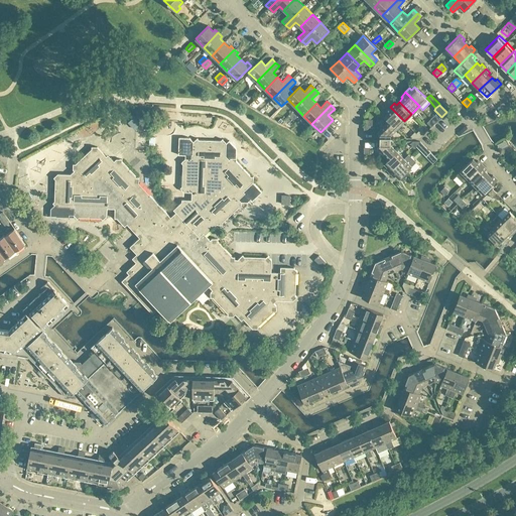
[(404,121),(390,107),(386,111),(388,113),(384,116),(389,121),(397,128),(404,121)]
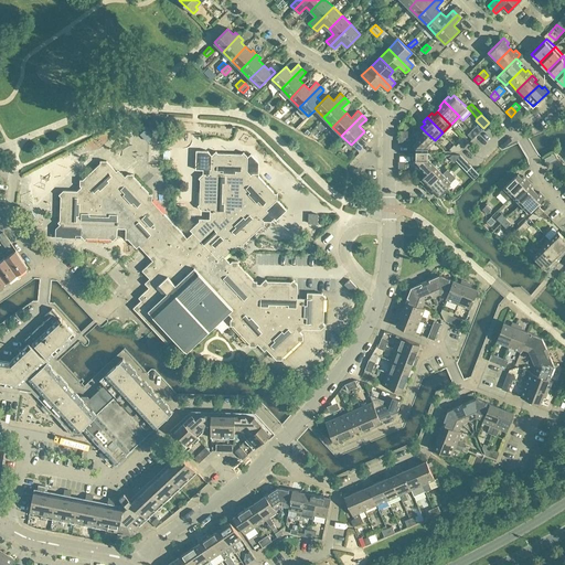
[(477,125),(472,129),(477,135),(481,129),(477,125)]
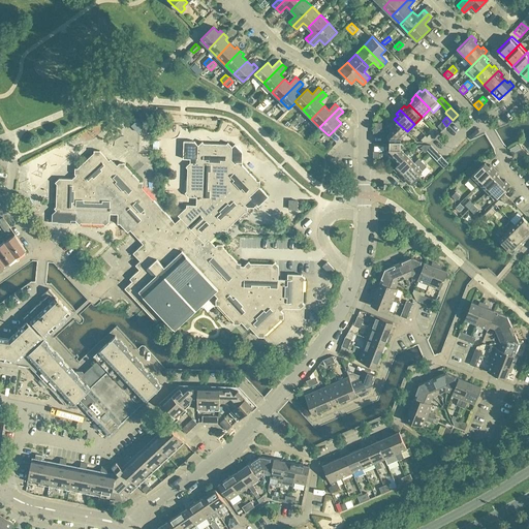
[(442,130),(446,126),(442,121),(437,126),(442,130)]
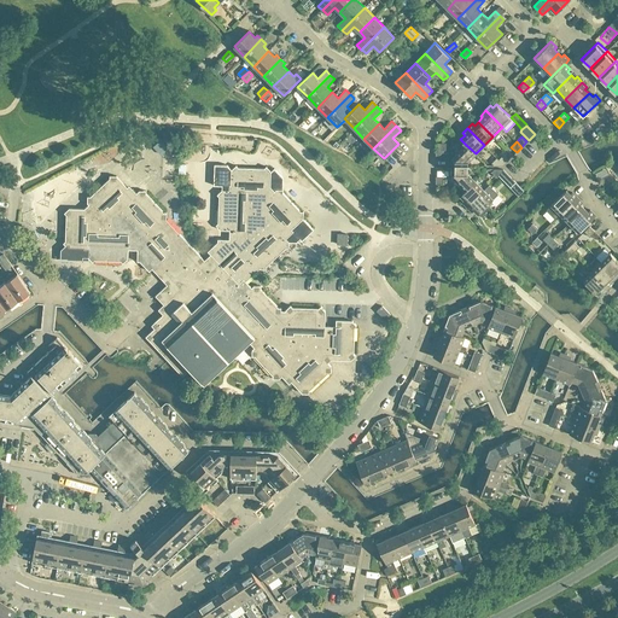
[(157,143),(153,146),(161,155),(165,151),(157,143)]
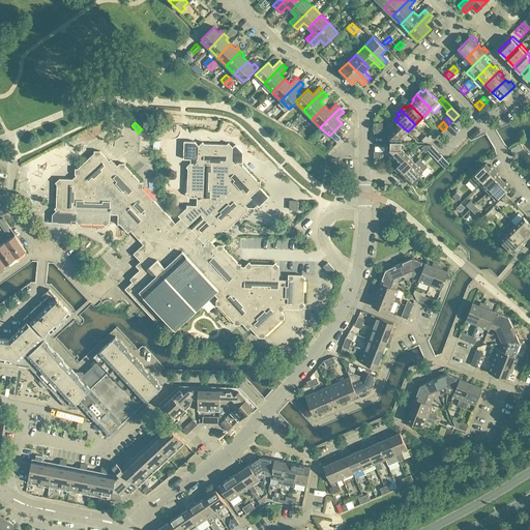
[(402,138),(408,131),(400,124),(388,136),(390,138),(390,143),(402,144),(402,138)]
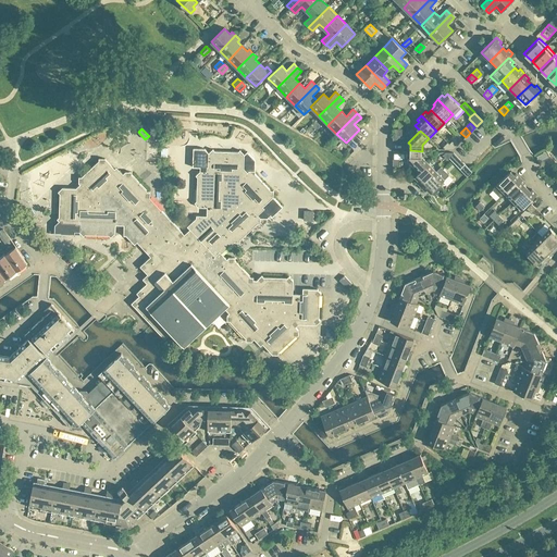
[(454,139),(449,144),(454,149),(459,144),(454,139)]
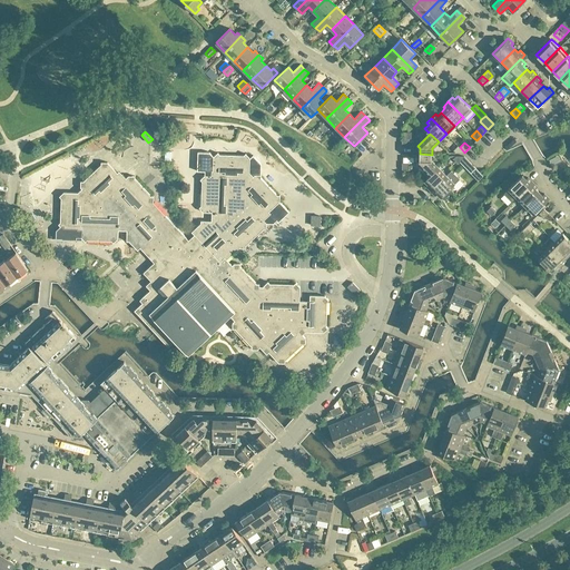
[(188,239),(173,254),(231,316),(235,321),(233,323),(233,328),(252,346),(252,350),(257,350),(261,347),(267,354),(268,352),(273,356),(278,363),(285,363),(285,360),(303,344),(305,344),(305,337),(301,333),(304,330),(305,332),(323,333),(328,328),(326,326),(327,302),(330,301),(325,296),(310,295),(310,301),(300,301),(301,287),(296,283),(294,284),(269,284),(268,282),(263,286),(263,292),(259,292),(259,284),(257,284),(241,266),(241,264),(234,263),(232,265),(227,259),(239,247),(246,248),(246,245),(264,228),(266,228),(266,223),(273,223),(276,219),(278,222),(288,212),(279,202),(279,195),(277,195),(261,177),(261,175),(261,164),(253,155),(249,158),(246,154),(244,155),(219,155),(218,153),(213,157),(209,151),(198,151),(197,172),(205,172),(205,175),(200,179),(202,182),(200,205),(199,207),(204,212),(212,213),(212,220),(200,220),(200,223),(192,232),(195,235),(188,239)]
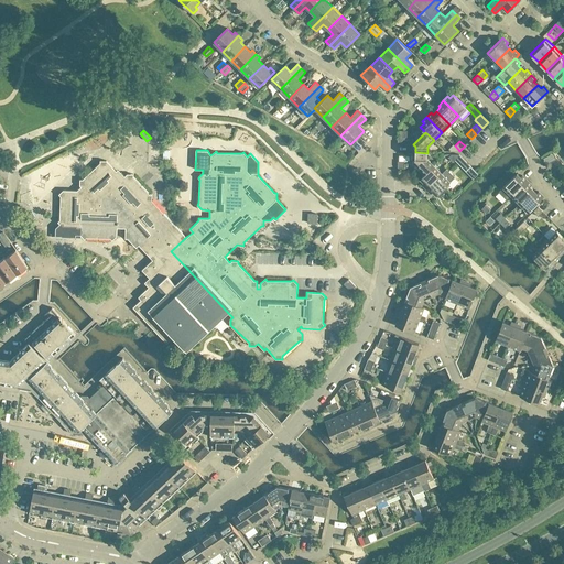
[(433,165),(427,159),(427,153),(415,152),(415,159),(413,161),(425,173),(433,165)]
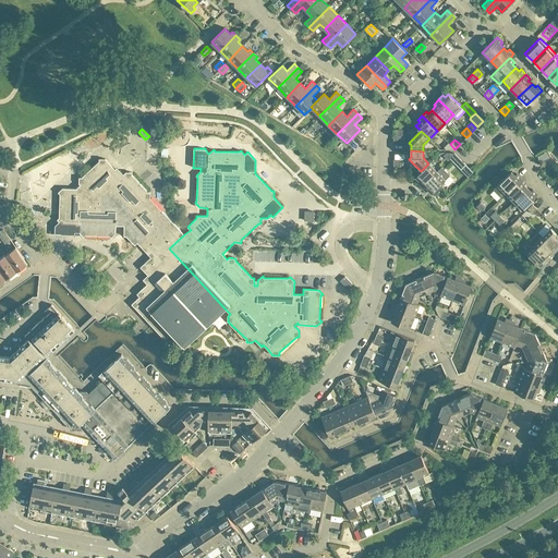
[(468,166),(455,154),(450,158),(462,171),(468,166)]
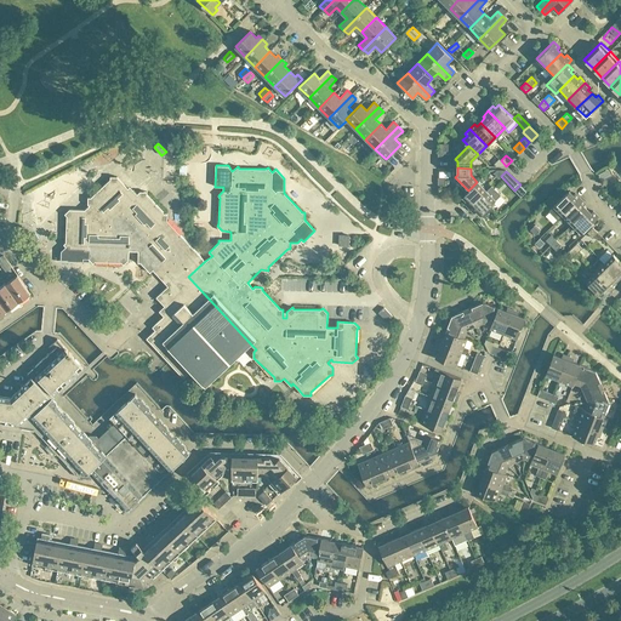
[(56,260),(56,261),(80,261),(83,261),(83,263),(84,263),(84,258),(89,258),(93,263),(96,261),(121,262),(124,265),(129,260),(129,251),(138,251),(138,262),(141,263),(151,273),(153,269),(169,286),(157,297),(165,306),(161,308),(166,313),(153,326),(155,330),(147,339),(169,362),(183,379),(192,371),(205,386),(251,345),(188,277),(205,261),(167,221),(167,214),(165,214),(147,194),(147,192),(140,191),(137,194),(134,189),(130,193),(126,189),(129,188),(117,176),(110,176),(110,180),(91,197),(87,197),(89,205),(85,210),(69,209),(64,214),(67,216),(66,241),(63,244),(66,246),(61,251),(61,260),(56,260)]
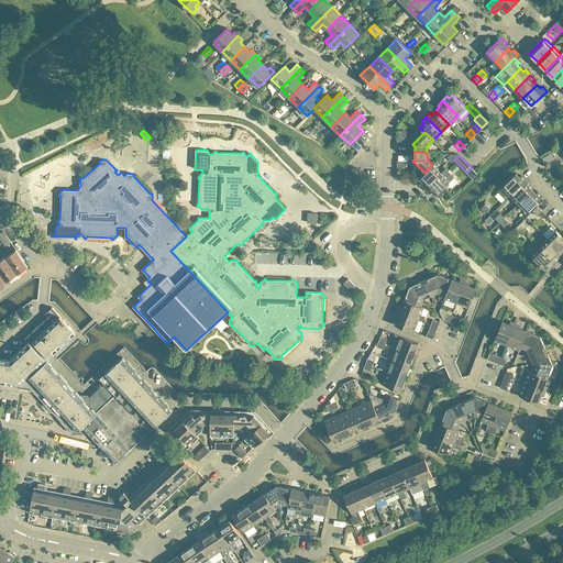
[(426,188),(441,173),(432,165),(424,173),(419,178),(423,181),(421,184),(426,188)]
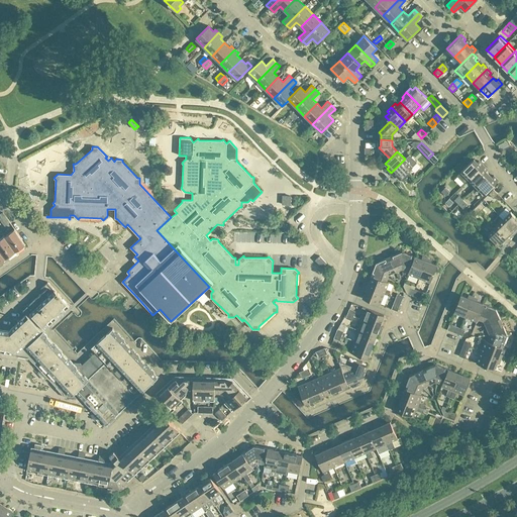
[(433,153),(428,159),(431,161),(434,164),(438,160),(435,157),(433,153)]
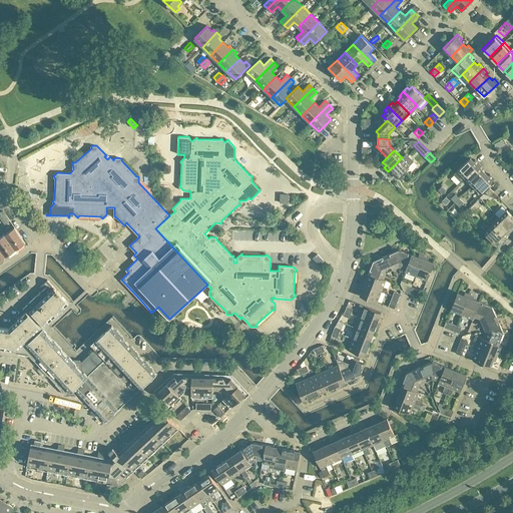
[(508,161),(512,157),(508,152),(504,157),(508,161)]
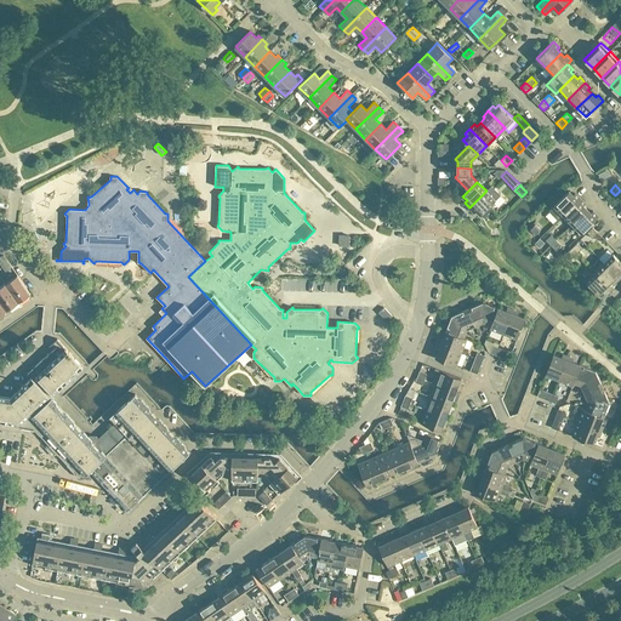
[(480,215),(495,200),(501,194),(491,186),(486,191),(469,208),(474,212),(477,210),(480,215)]
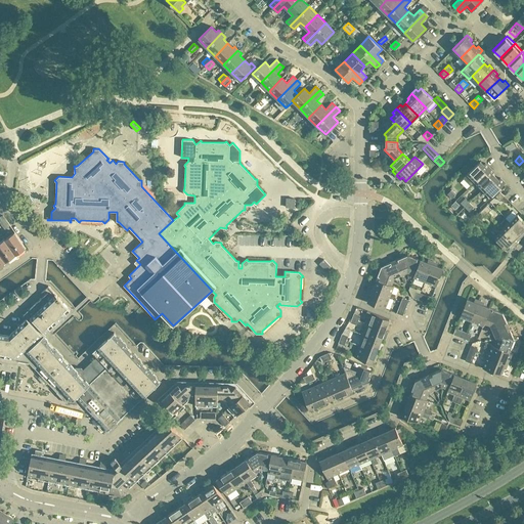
[(471,186),(475,181),(489,167),(485,163),(483,165),(480,161),(464,178),(471,186)]
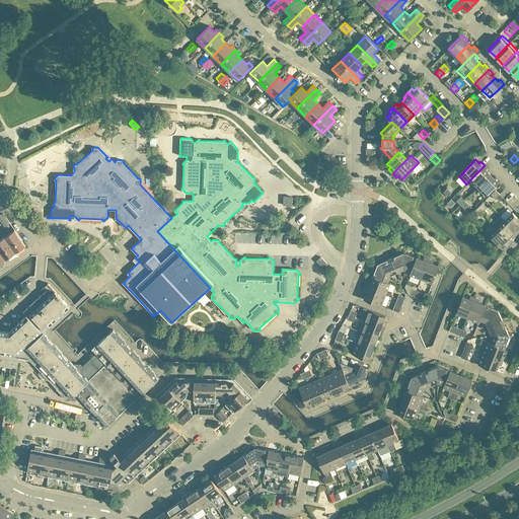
[(478,188),(491,174),(488,171),(490,169),(485,165),(470,179),(478,188)]
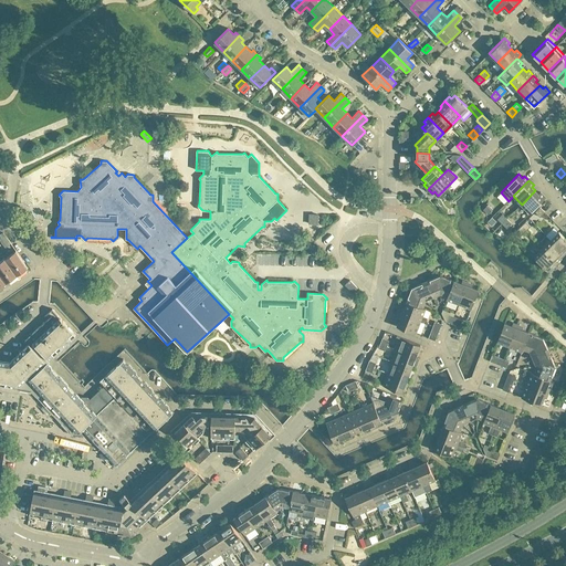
[(530,212),(545,197),(541,192),(538,195),(535,190),(522,205),(530,212)]
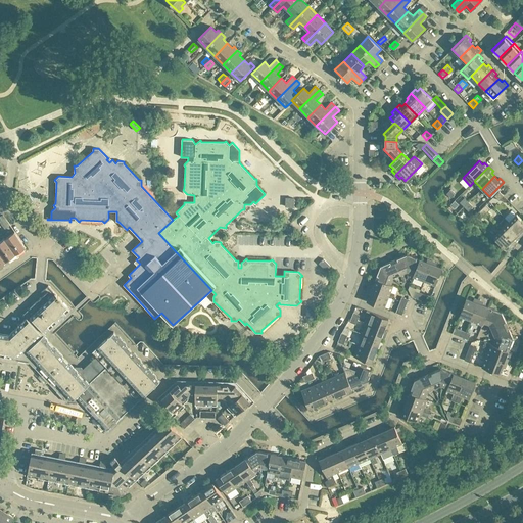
[(456,193),(450,189),(446,194),(452,198),(456,193)]
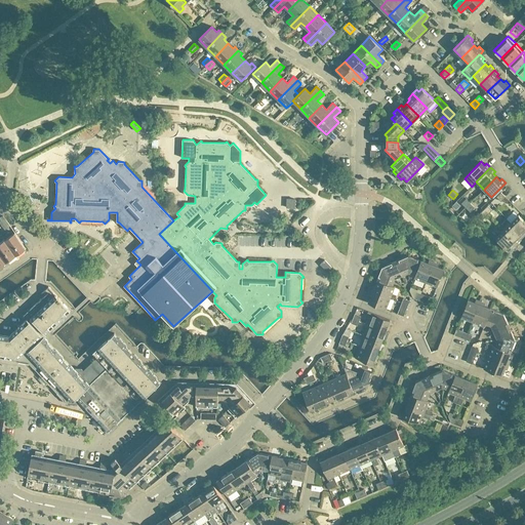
[(506,197),(502,194),(500,192),(496,197),(500,201),(506,197)]
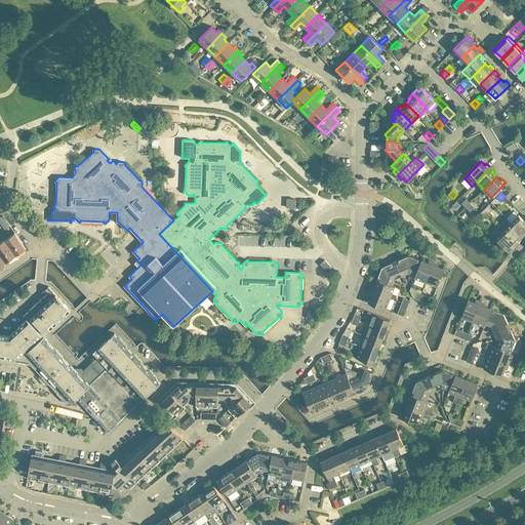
[(295,208),(295,199),(287,199),(286,207),(295,208)]
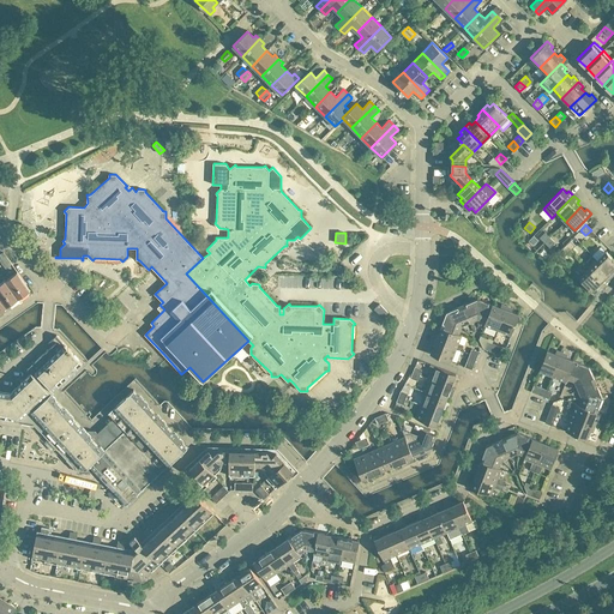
[(540,238),(545,242),(551,238),(545,233),(540,238)]
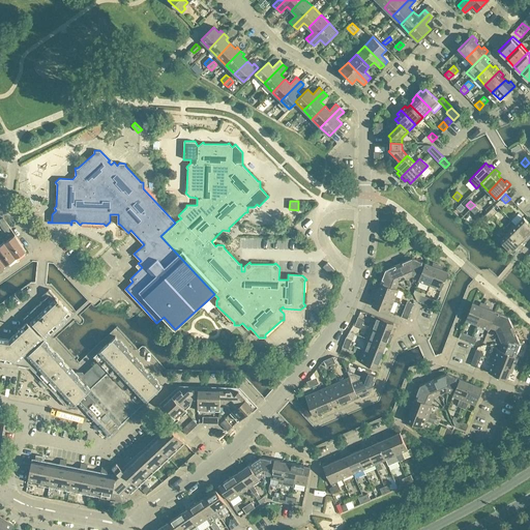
[(479,209),(475,205),(470,209),(475,214),(479,209)]
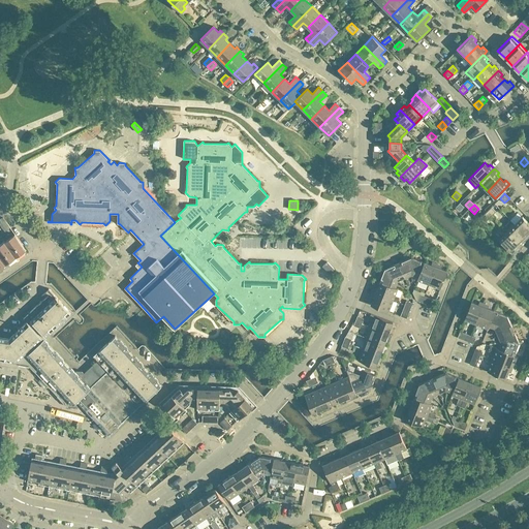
[(491,207),(487,212),(491,216),(496,212),(491,207)]
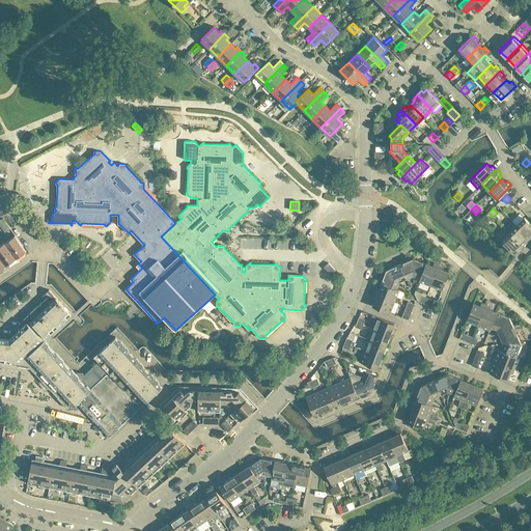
[(488,221),(493,217),(488,213),(484,217),(488,221)]
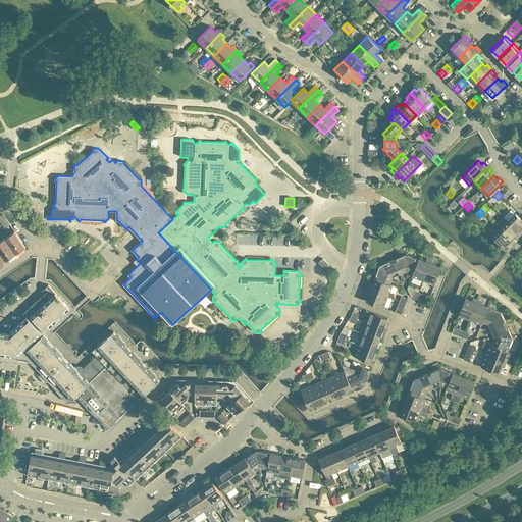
[(10,224),(3,214),(0,216),(0,221),(4,228),(10,224)]
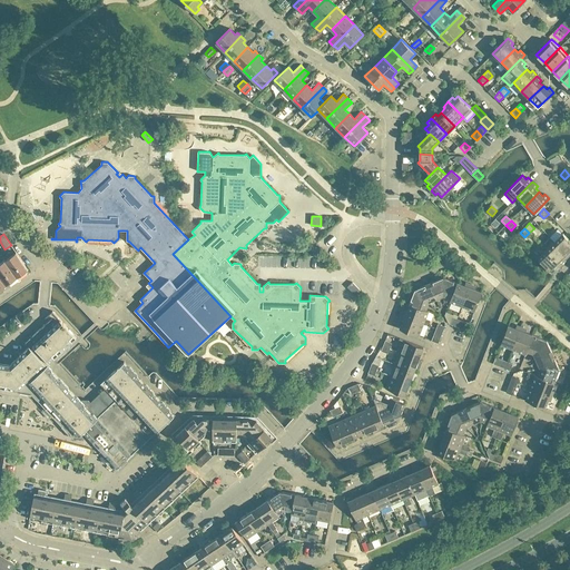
[(569,239),(563,234),(554,242),(568,255),(569,253),(569,239)]
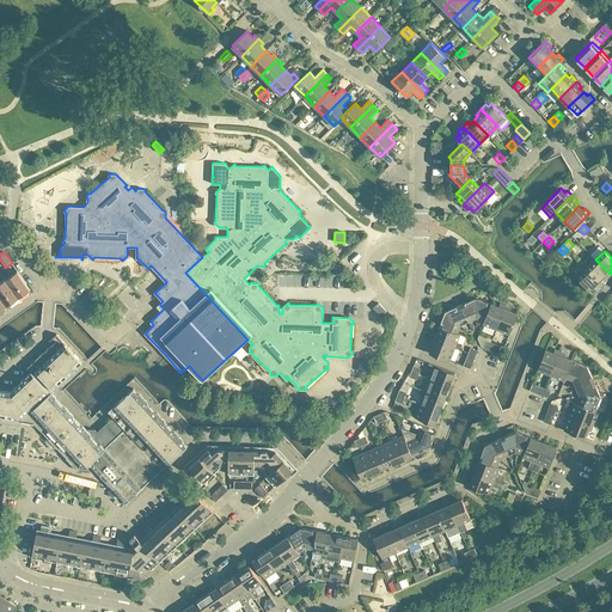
[(610,274),(595,259),(587,268),(604,285),(609,280),(606,277),(610,274)]
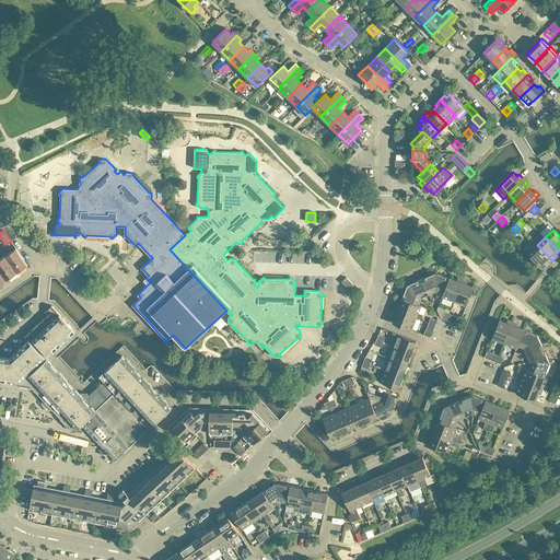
[(552,260),(537,245),(528,254),(541,267),(546,264),(547,265),(552,260)]
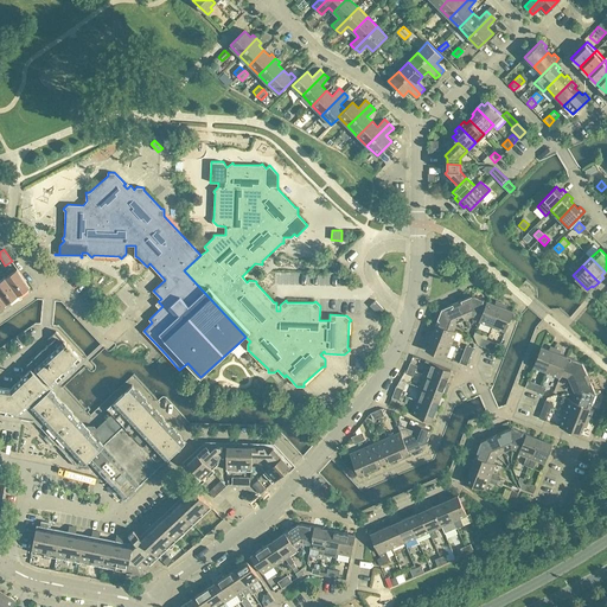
[(30,287),(23,276),(17,268),(5,278),(19,298),(29,291),(27,288),(30,287)]
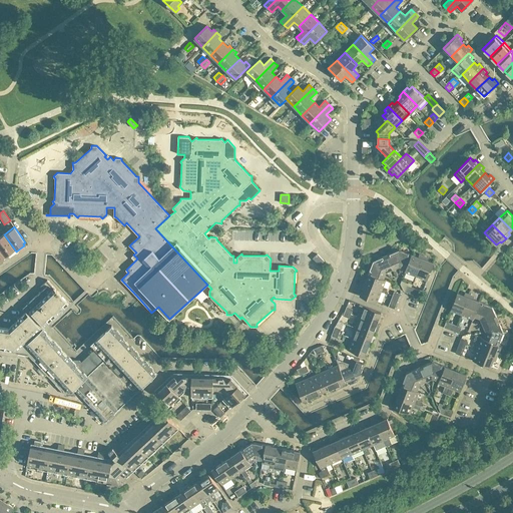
[(16,251),(4,234),(0,236),(0,248),(5,257),(7,255),(8,257),(16,251)]
